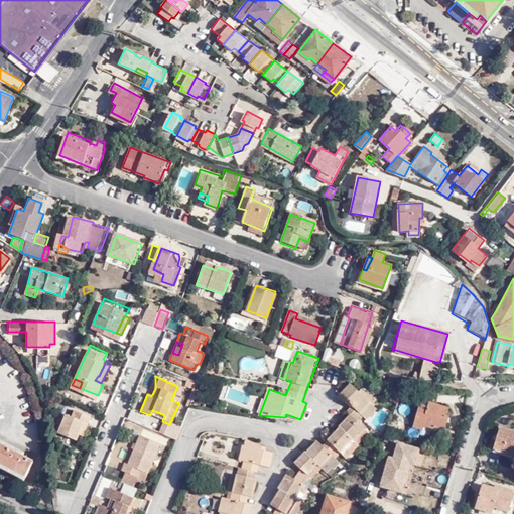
[(194,389),(197,383),(188,380),(185,386),(194,389)]
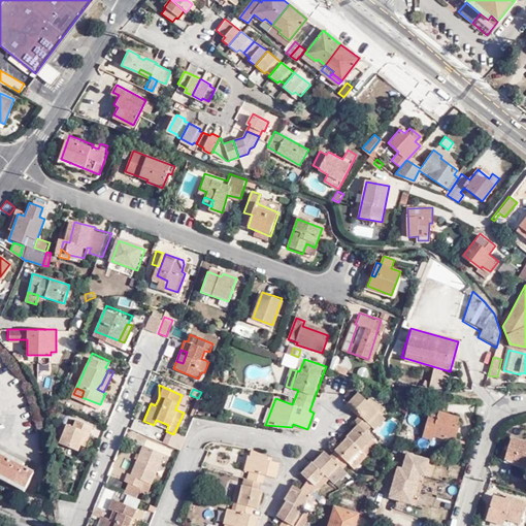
[(396,403),(399,395),(392,392),(390,391),(387,398),(396,403)]
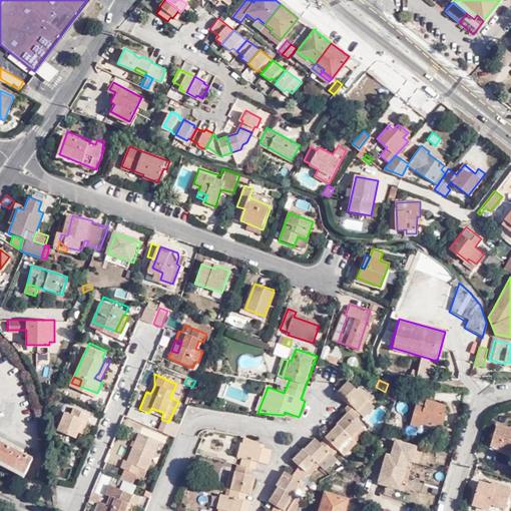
[(293,460),(299,466),(305,472),(315,461),(319,464),(330,453),(332,455),(337,450),(340,452),(353,440),(352,438),(362,427),(355,420),(370,403),(369,402),(373,397),(358,387),(356,390),(347,382),(338,392),(349,403),(343,409),(347,412),(336,423),(338,425),(320,443),(314,438),(293,460)]
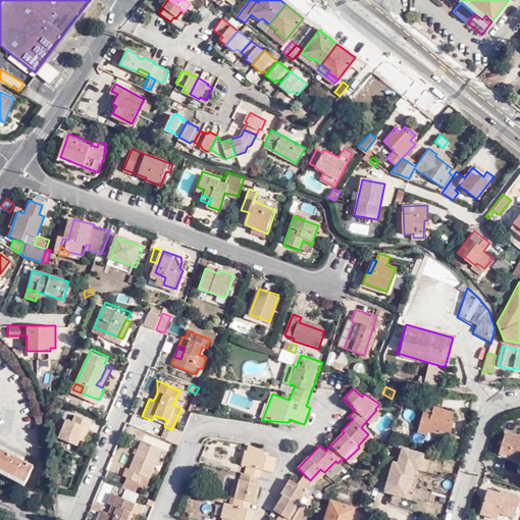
[(138,414),(142,416),(149,399),(145,398),(138,414)]
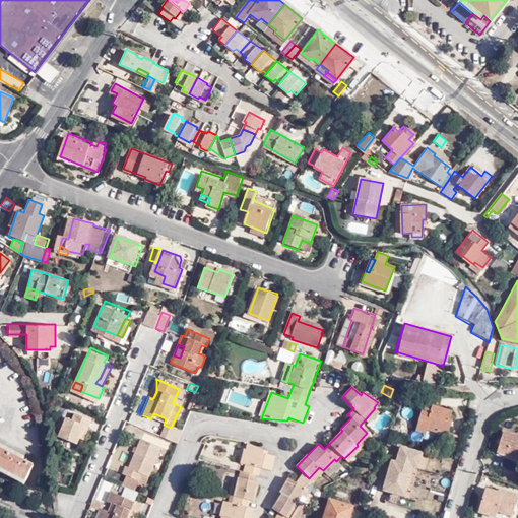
[(449,417),(451,410),(427,402),(417,429),(425,431),(427,427),(447,433),(451,418),(449,417)]
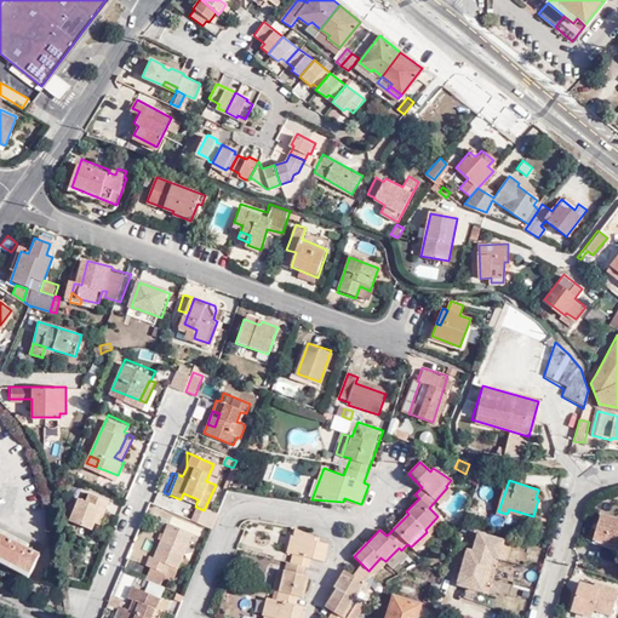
[(102,520),(112,496),(93,488),(90,496),(83,493),(73,516),(92,525),(95,518),(102,520)]
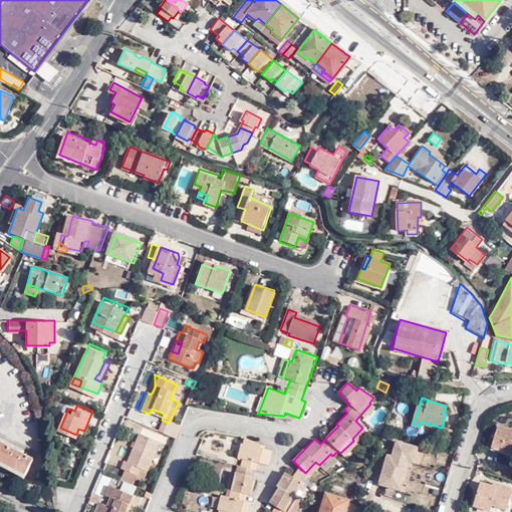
[(152,409),(150,414),(162,420),(164,414),(152,409)]
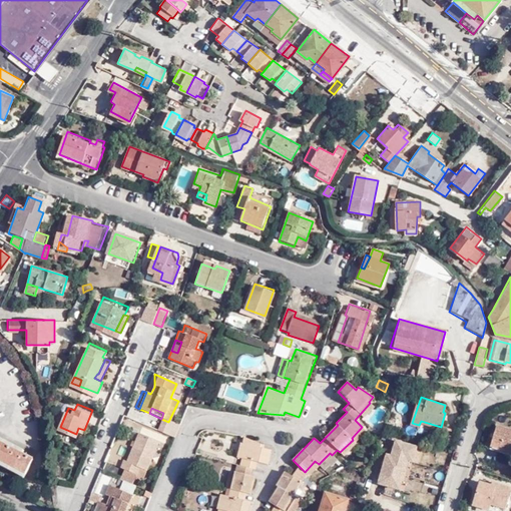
[(365,430),(362,427),(352,438),(353,440),(354,441),(365,430)]
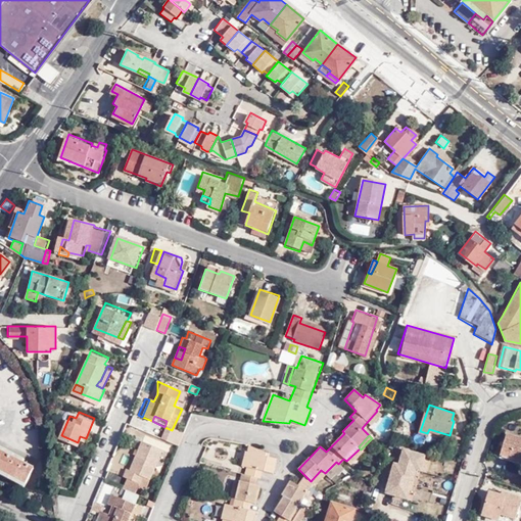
[(520,439),(505,435),(500,456),(520,461),(520,439)]
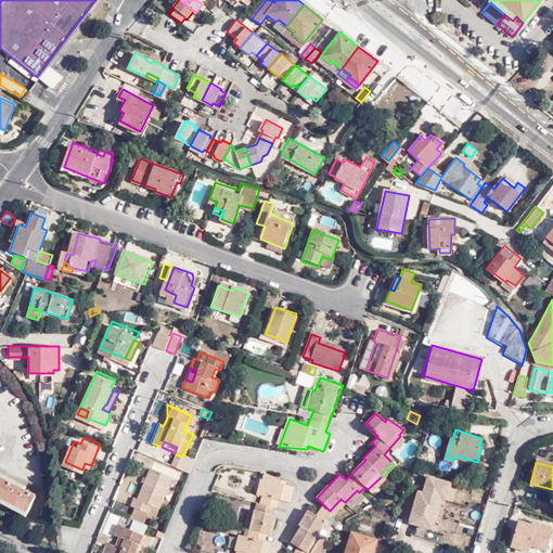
[(146,514),(145,515),(153,518),(170,478),(149,470),(136,500),(132,499),(130,506),(133,509),(146,514)]
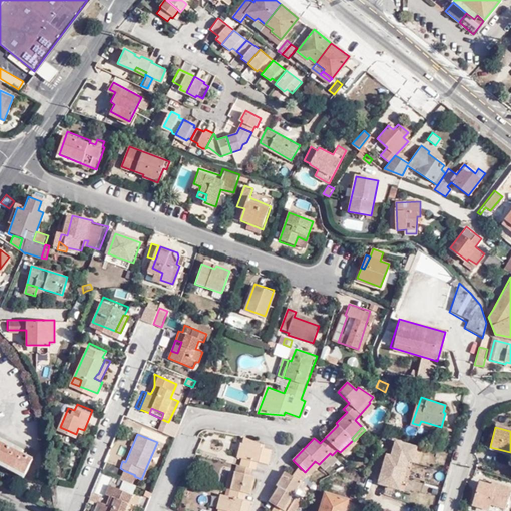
[(0,458),(20,469),(28,454),(0,437),(0,458)]
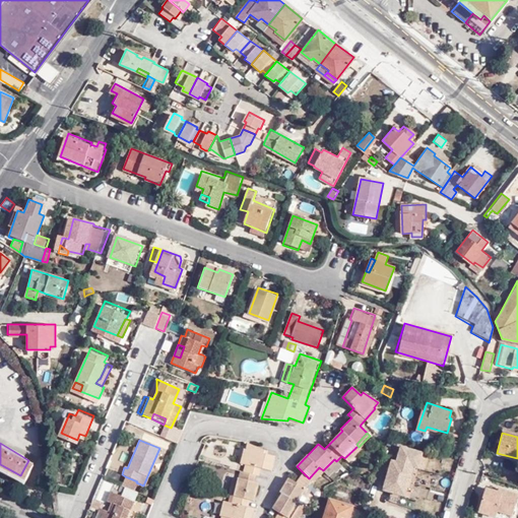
[(240,470),(238,478),(234,495),(231,503),(223,501),(219,515),(221,516),(220,517),(250,517),(252,508),(246,507),(249,499),(254,500),(259,483),(252,481),(255,474),(259,475),(261,468),(270,470),(273,459),(261,455),(263,448),(248,444),(246,450),(245,450),(241,463),(245,464),(244,470),(240,470)]
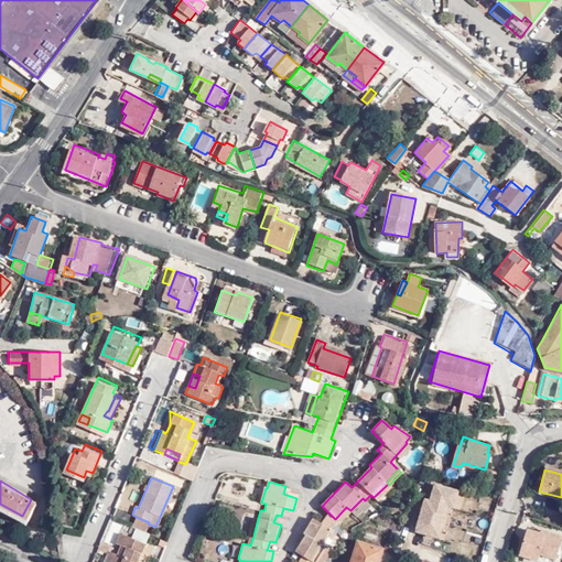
[(422,496),(413,530),(438,537),(440,529),(447,504),(452,505),(453,505),(457,488),(433,482),(428,497),(422,496)]
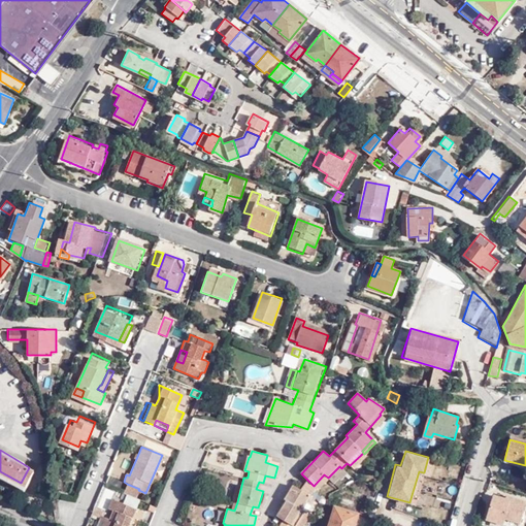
[(364,454),(363,453),(350,465),(353,468),(366,455),(364,454)]
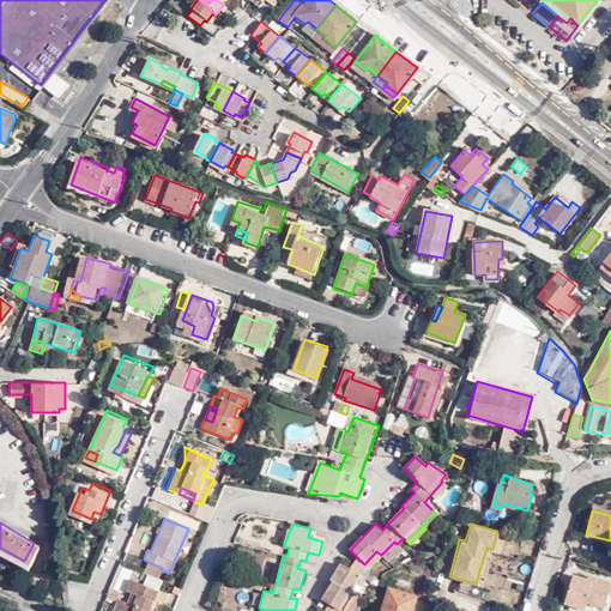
[(503,533),(497,531),(492,549),(498,551),(503,533)]
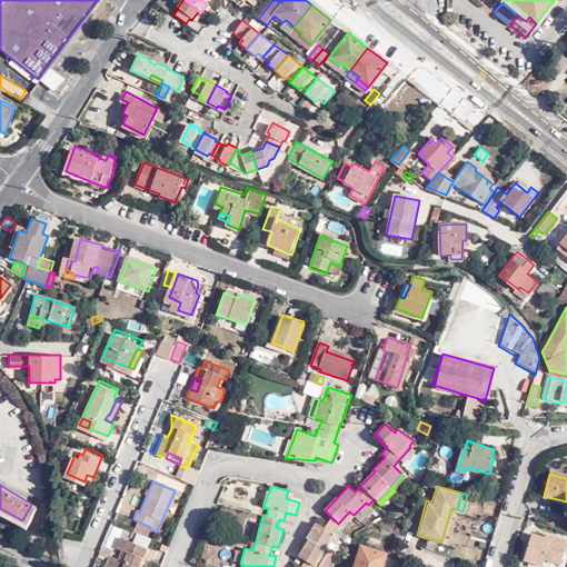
[(366,503),(354,515),(357,518),(369,506),(368,505),(366,503)]
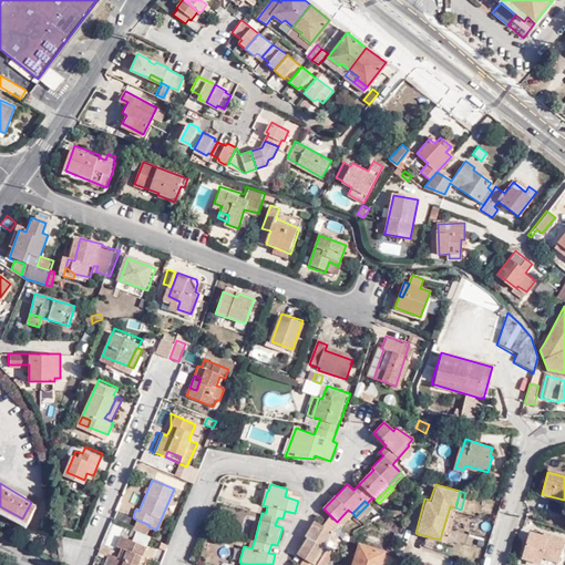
[(454,507),(450,506),(442,532),(447,533),(454,507)]
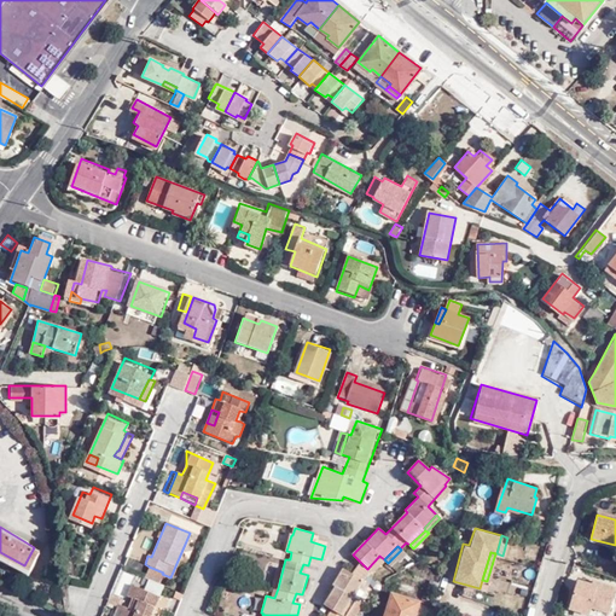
[(367,569),(371,571),(372,573),(384,559),(379,556),(367,569)]
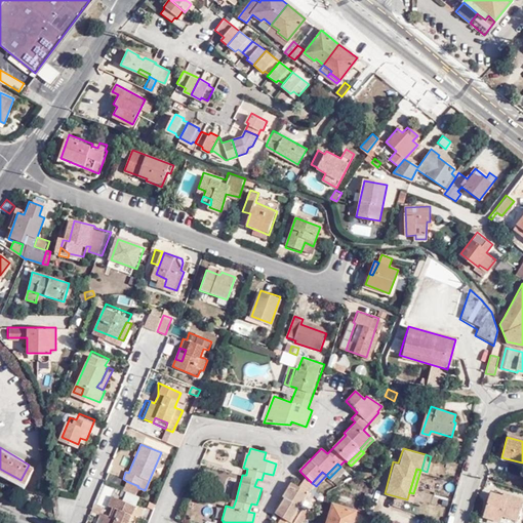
[(306,477),(296,487),(307,493),(315,485),(312,483),(306,477)]
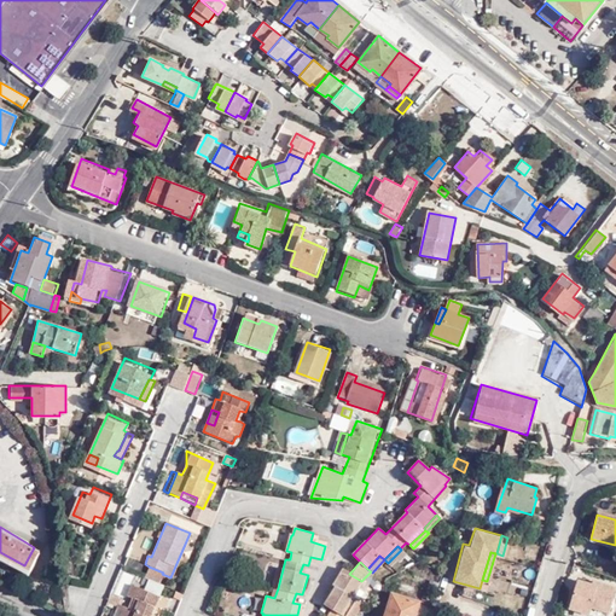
[(143,576),(158,583),(162,574),(163,573),(149,567),(143,576)]
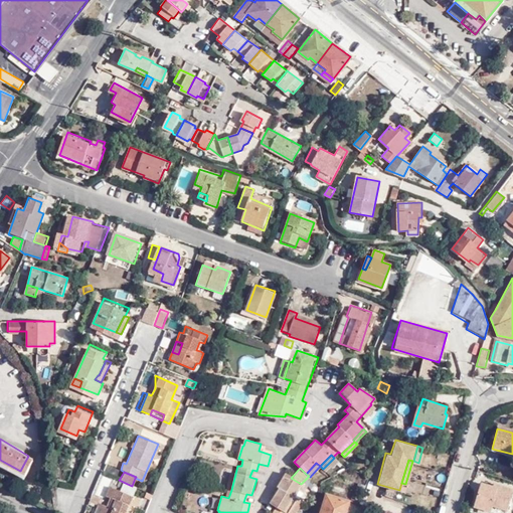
[(231,490),(235,474),(231,473),(226,488),(231,490)]
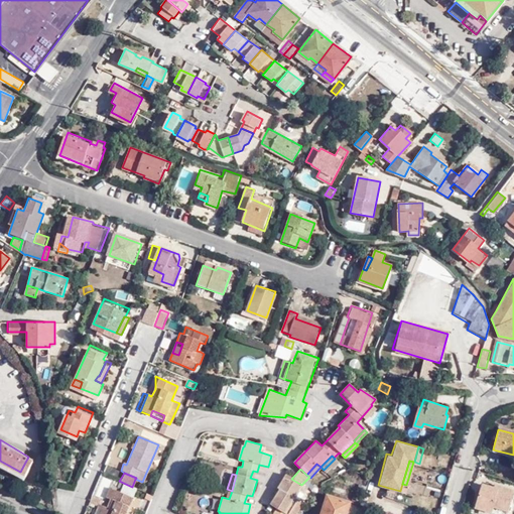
[(290,513),(298,502),(298,501),(294,499),(302,486),(301,485),(291,479),(286,476),(278,489),(280,490),(270,505),(275,509),(272,513),(290,513)]
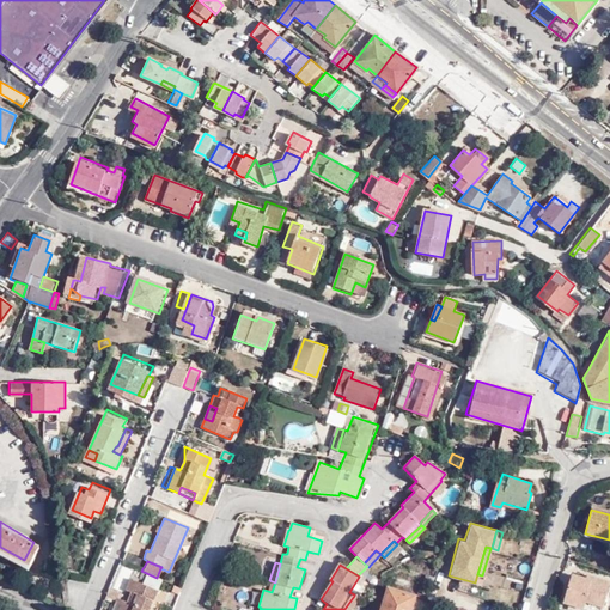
[(603,608),(609,584),(573,572),(565,601),(583,607),(585,603),(603,608)]
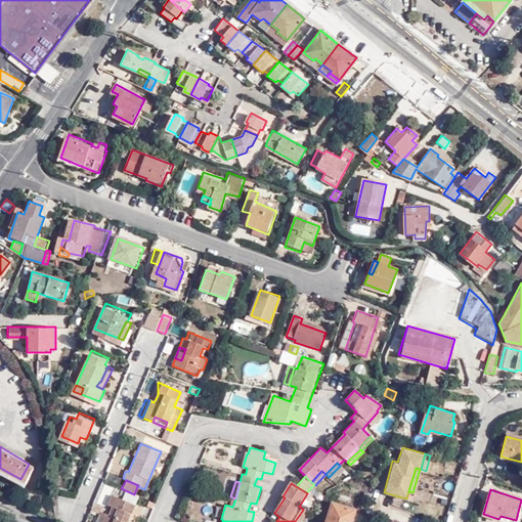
[(311,495),(307,493),(299,507),(303,509),(311,495)]
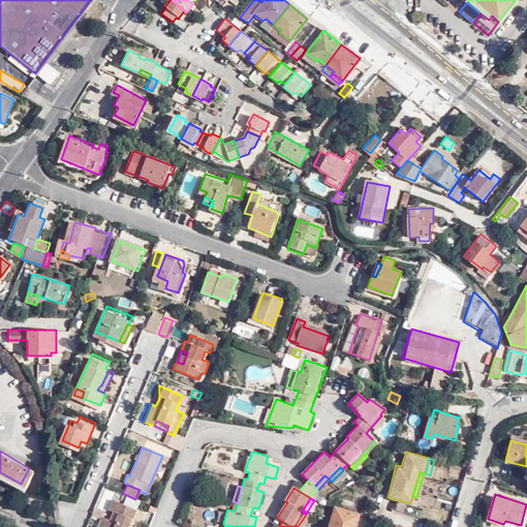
[(105,507),(112,510),(116,501),(110,499),(105,507)]
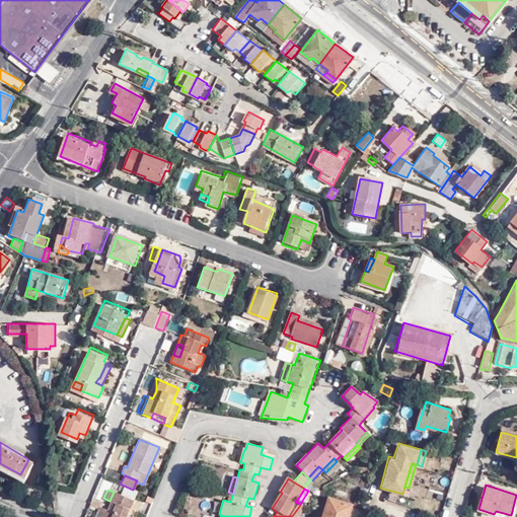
[(99,509),(95,516),(125,516),(133,501),(114,492),(109,501),(106,510),(100,507),(99,509)]
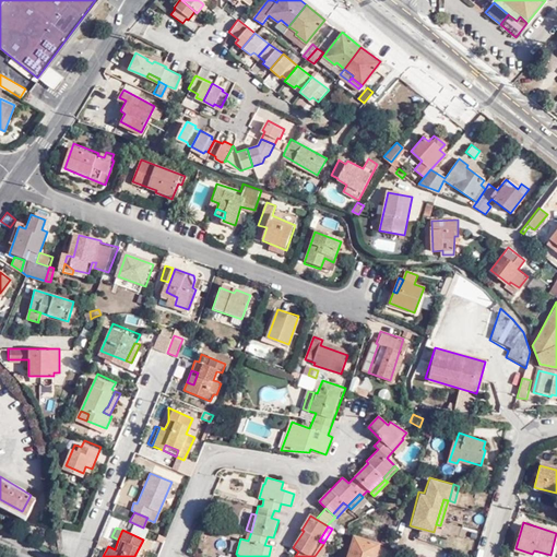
[(375,556),(379,544),(357,536),(350,556),(375,556)]
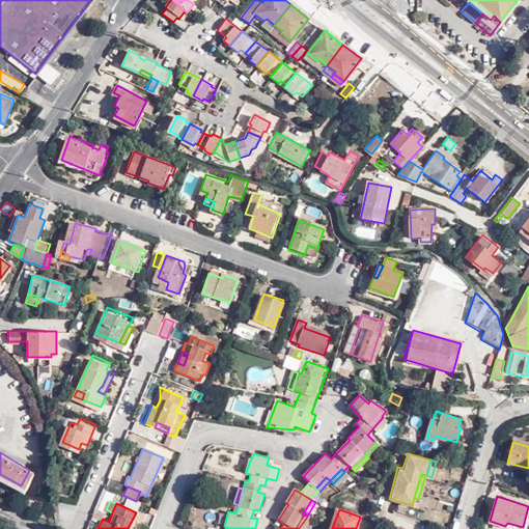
[(93,511),(91,517),(96,520),(102,521),(103,519),(104,517),(93,511)]
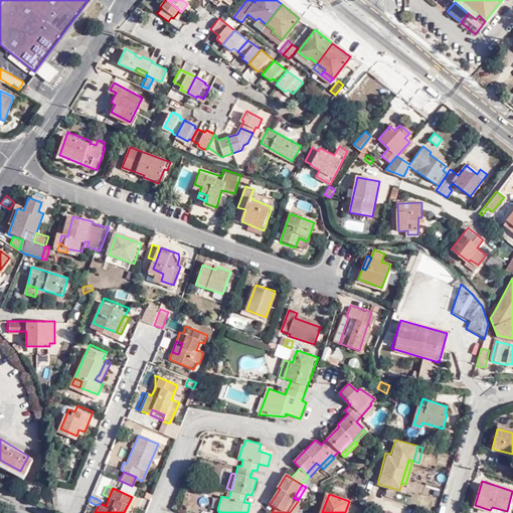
[(298,501),(290,512),(294,512),(301,502),(298,501)]
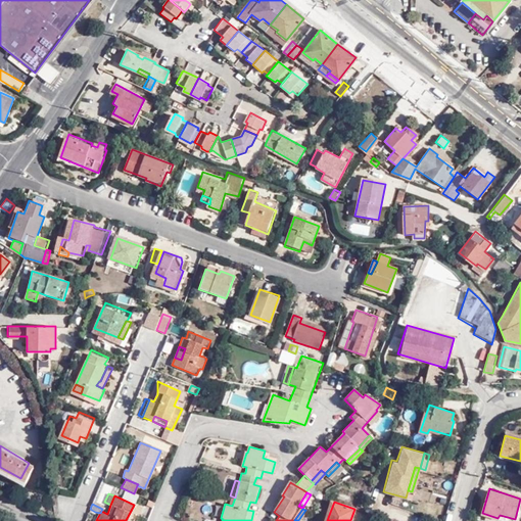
[(96,520),(100,513),(95,512),(91,520),(96,520)]
